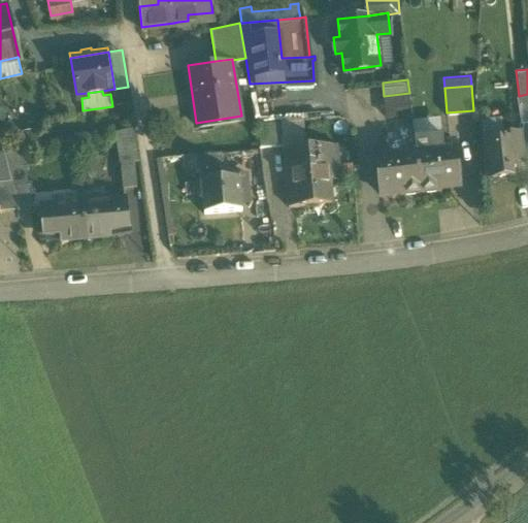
[(409,93),(384,96),(386,116),(396,115),(395,107),(410,105),(409,93)]
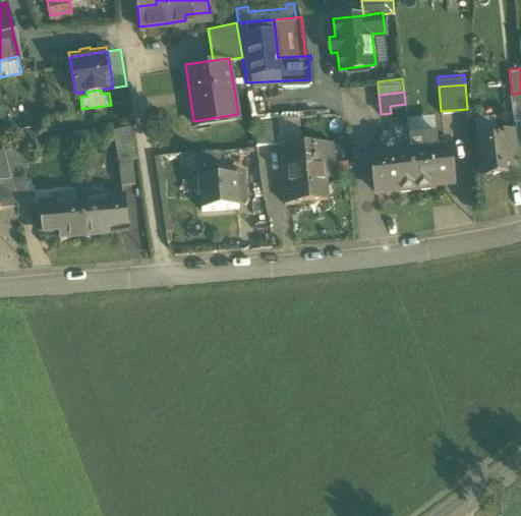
[(510,95),(514,119),(520,118),(520,93),(512,95),(510,95)]
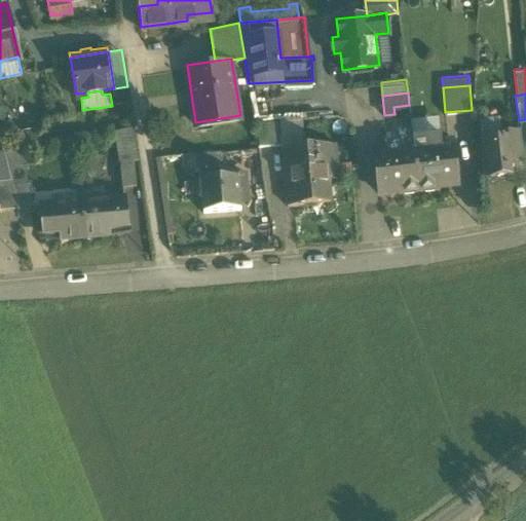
[(411,117),(413,137),(440,134),(438,115),(411,117)]
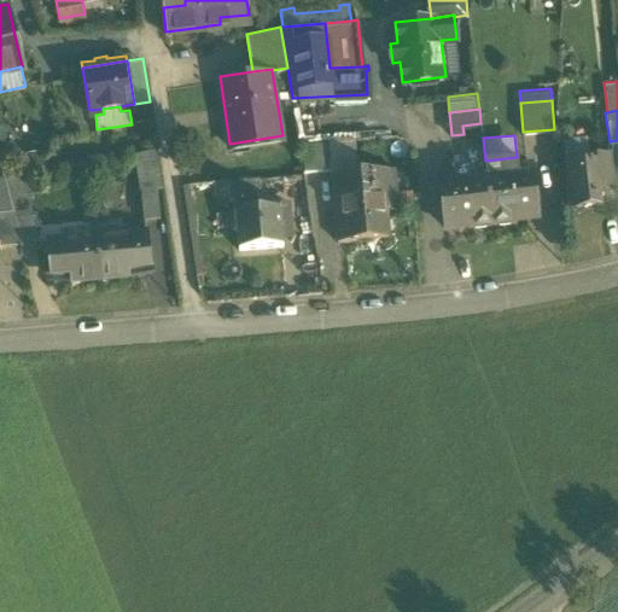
[(564,138),(566,162),(589,159),(588,152),(587,135),(564,138)]
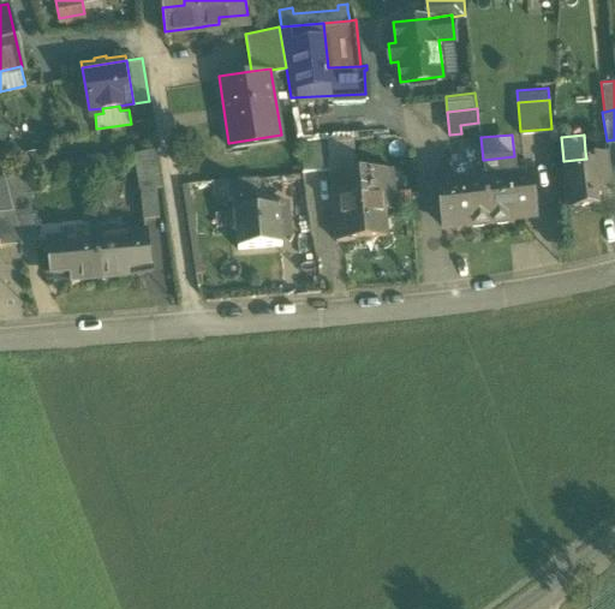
[(330,171),(356,168),(353,137),(328,138),(328,139),(330,166),(330,171)]
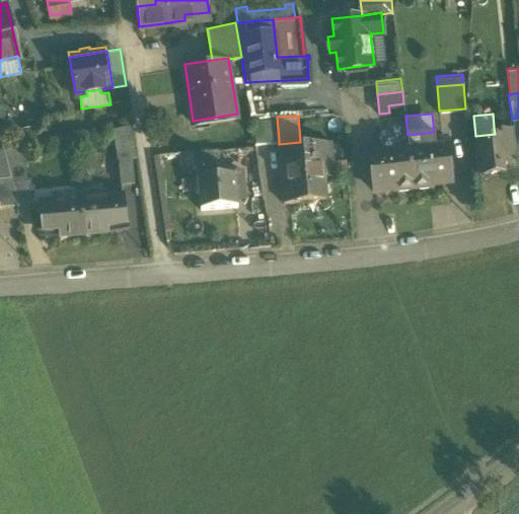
[(253,120),(255,142),(279,140),(277,118),(253,120)]
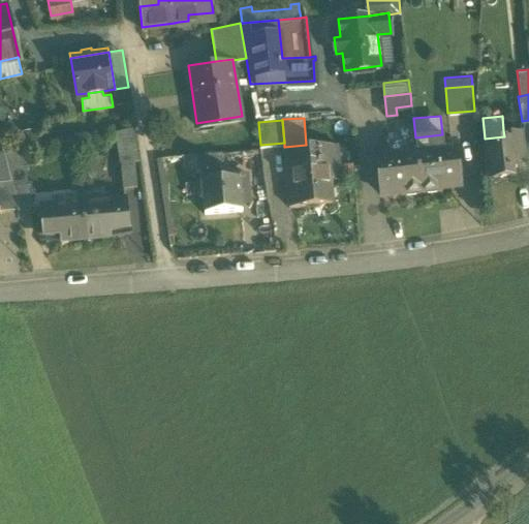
[(121,161),(123,186),(136,185),(134,160),(139,159),(134,127),(115,131),(120,161),(121,161)]
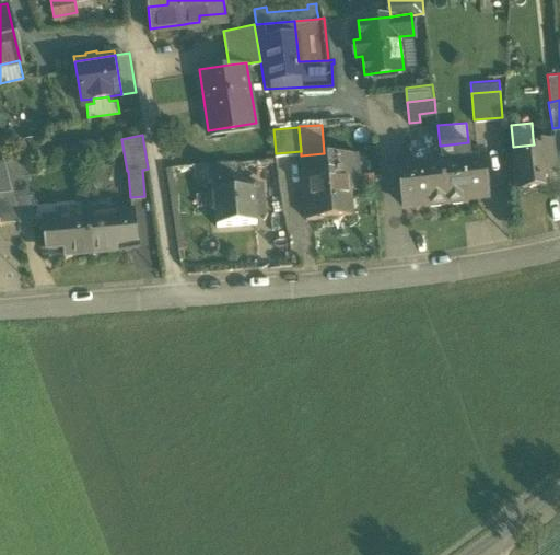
[(513,147),(517,188),(550,185),(548,170),(555,170),(551,136),(533,138),(534,145),(513,147)]
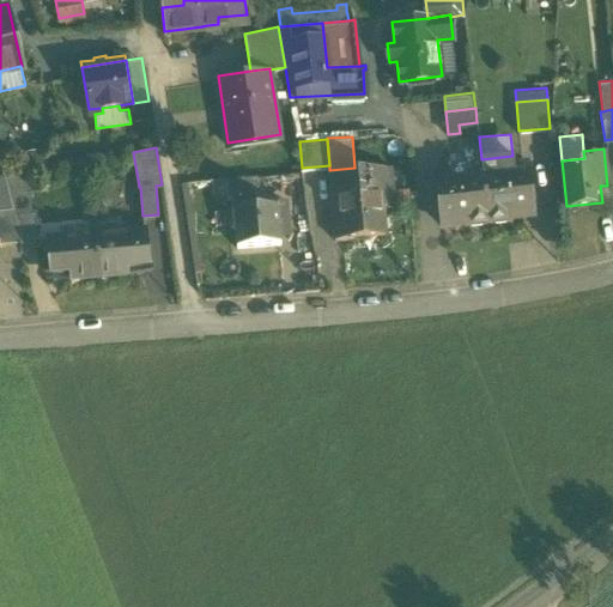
[(513,156),(481,159),(489,220),(513,218),(513,216),(534,213),(528,161),(514,163),(513,156)]
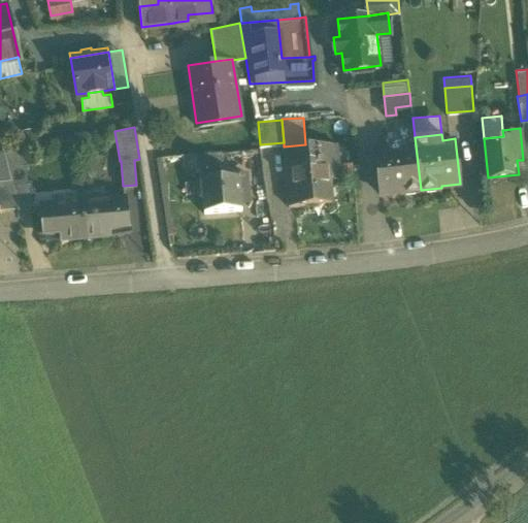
[(399,192),(421,190),(415,137),(387,140),(387,146),(375,148),(381,193),(399,191),(399,192)]
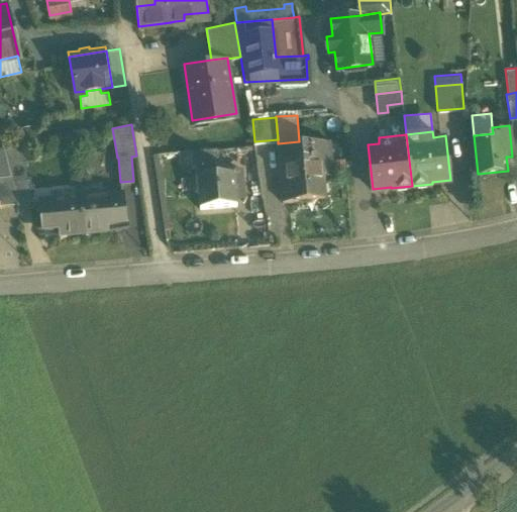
[(281,177),(283,200),(324,197),(322,173),(333,172),(330,139),(299,141),(278,143),(280,163),(285,163),(286,177),(281,177)]
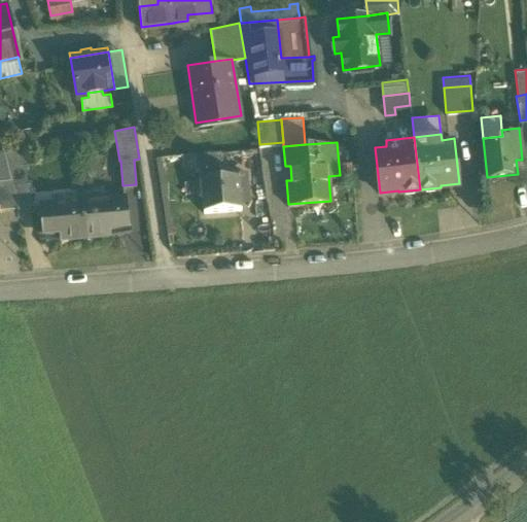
[(12,184),(13,184),(28,183),(25,148),(5,151),(11,179),(12,184)]
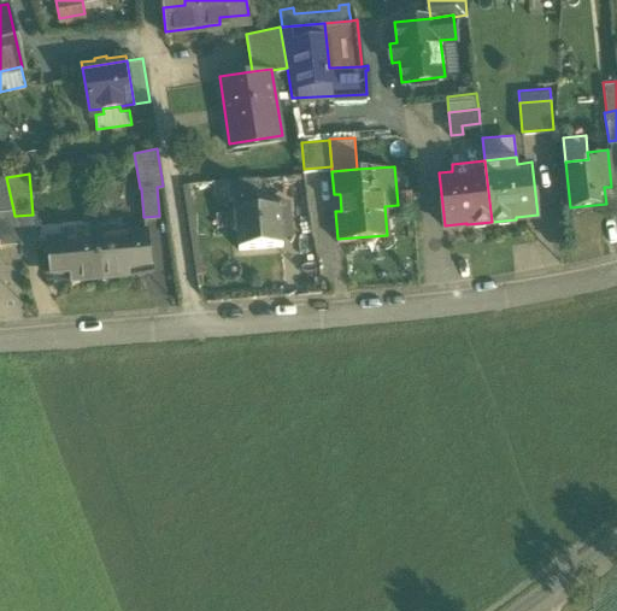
[(233,178),(235,207),(257,206),(256,192),(259,192),(258,176),(233,178)]
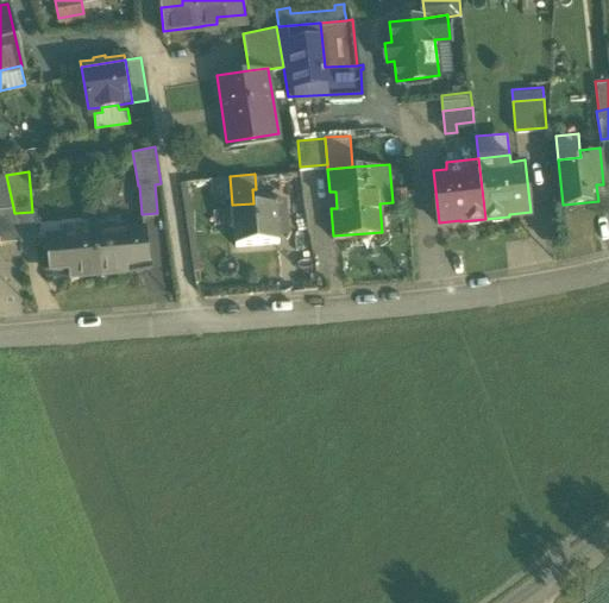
[(5,175),(0,175),(0,208),(13,207),(6,175),(5,175)]
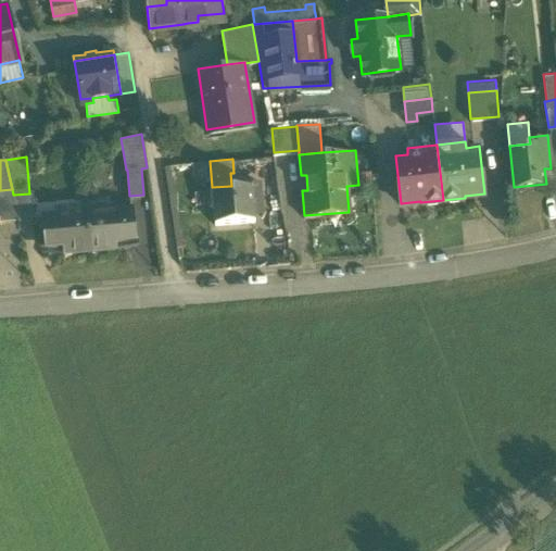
[(250,170),(251,184),(252,189),(258,189),(258,195),(252,195),(254,213),(282,211),(275,166),(250,170)]
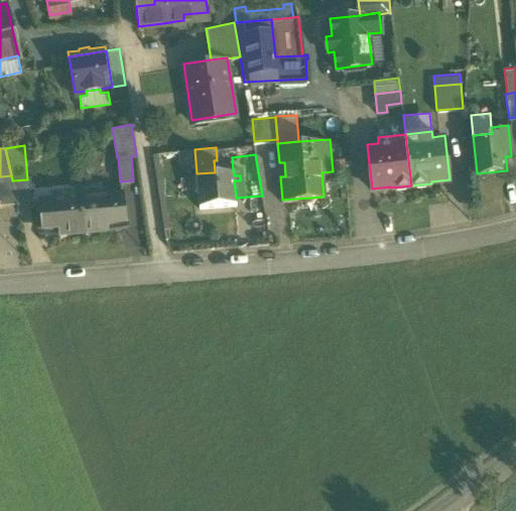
[(197,173),(200,206),(236,203),(236,198),(234,180),(240,180),(240,175),(234,175),(233,170),(218,171),(215,172),(197,173)]
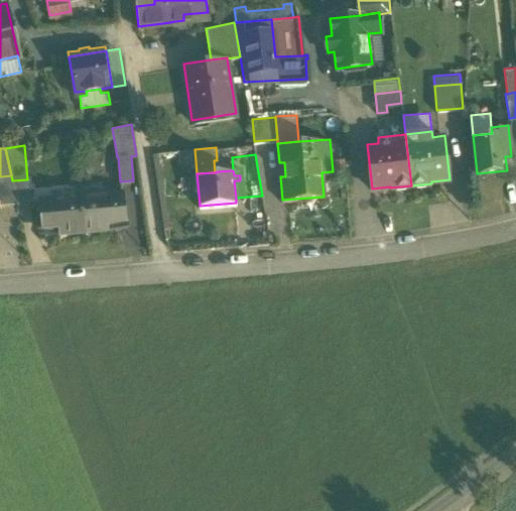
[(27,179),(13,180),(12,180),(11,175),(0,176),(0,204),(18,203),(31,202),(29,178),(27,179)]
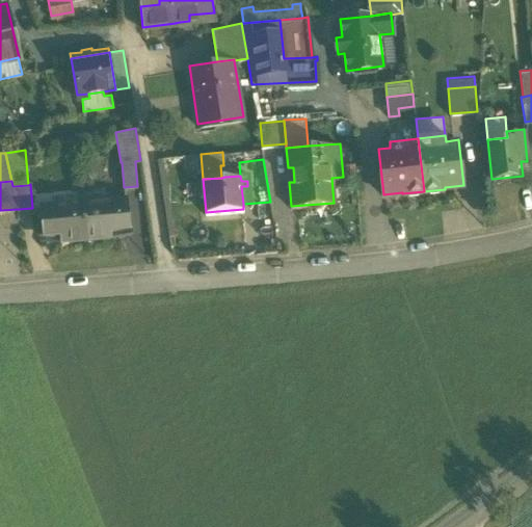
[(126,198),(83,201),(86,239),(112,237),(112,236),(113,236),(115,234),(116,233),(116,230),(129,229),(126,198)]
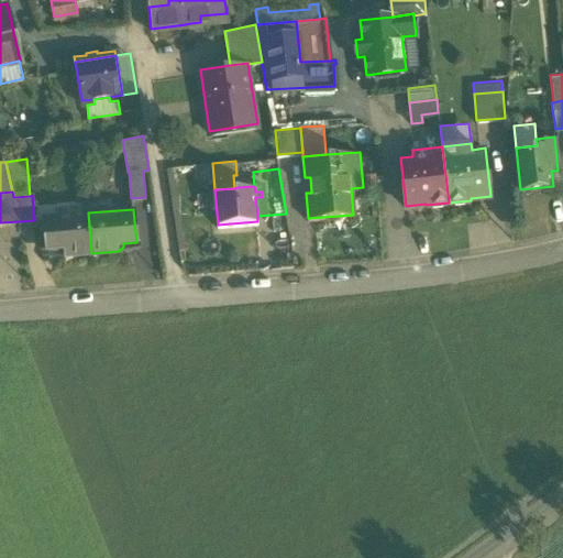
[(65,255),(91,253),(88,212),(43,217),(46,250),(59,249),(59,252),(61,253),(63,254),(65,254),(65,255)]
